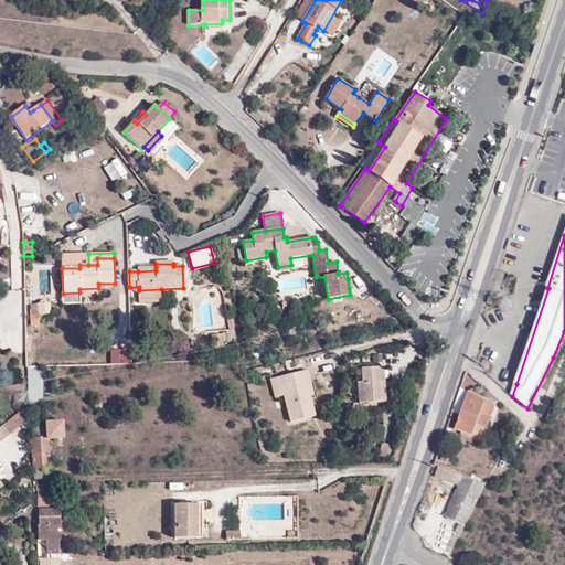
[(33,272),(36,300),(57,297),(54,268),(33,272)]
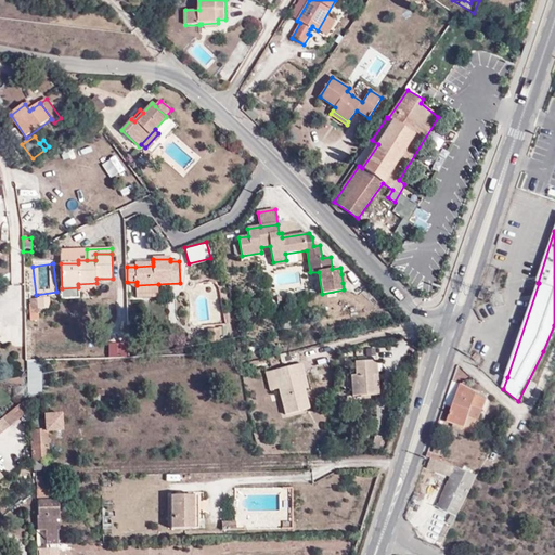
[(117,280),(120,280),(120,283),(127,282),(127,267),(119,267),(120,270),(117,269),(117,280)]
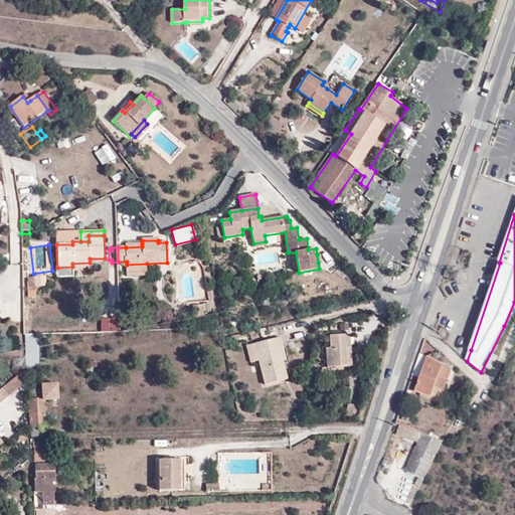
[(72,278),(72,267),(57,268),(57,278),(72,278)]
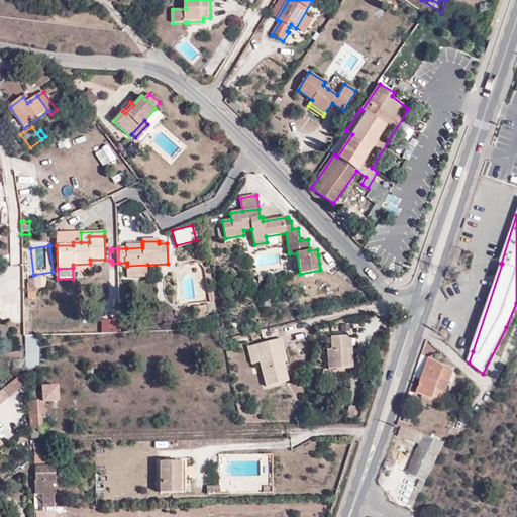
[(36,278),(36,288),(45,288),(45,278),(36,278)]
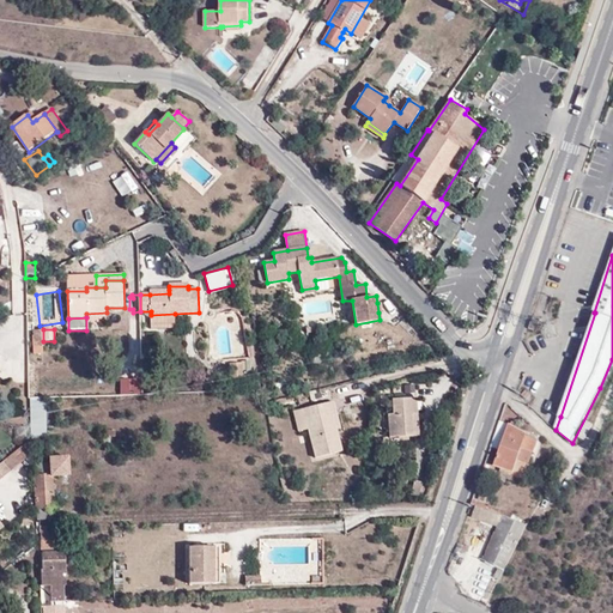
[(231,364),(232,380),(244,378),(242,363),(231,364)]
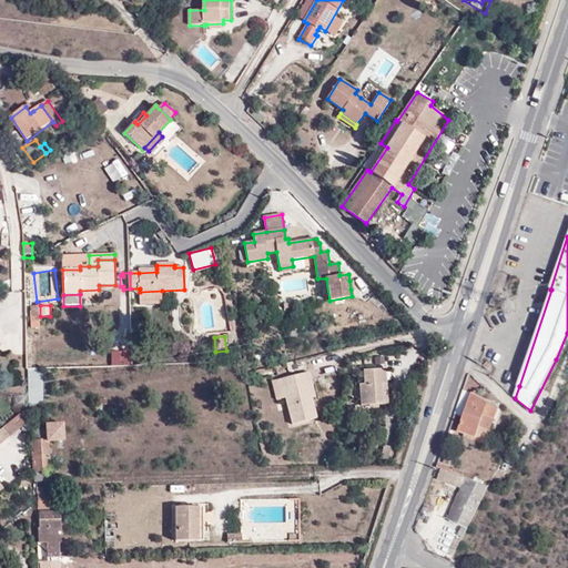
[(489,372),(494,366),(488,362),(485,366),(489,372)]
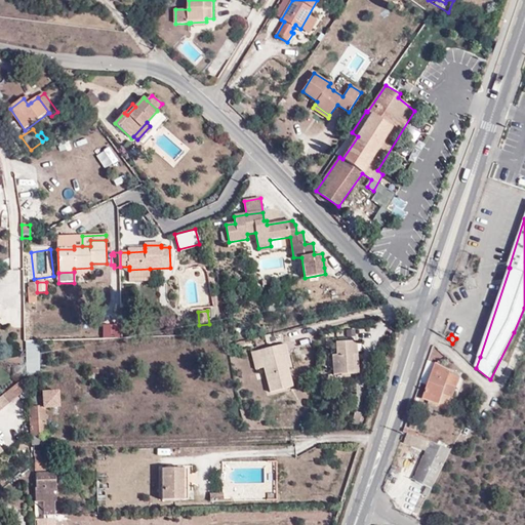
[(38,341),(26,341),(26,374),(39,374),(38,341)]
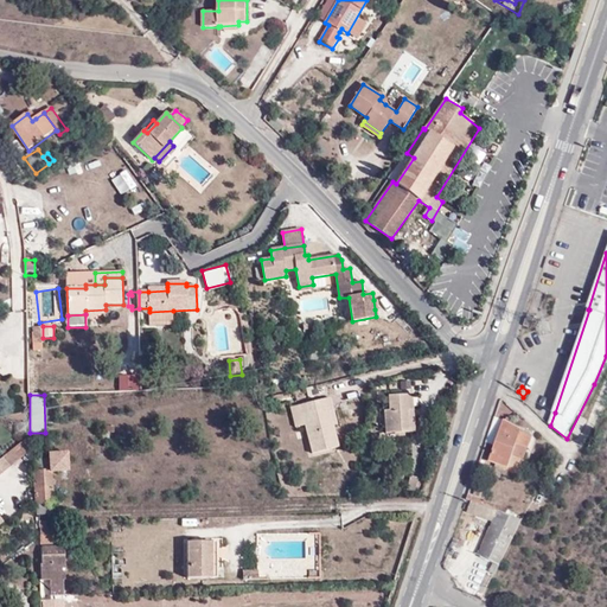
[(385,410),(385,434),(409,433),(408,411),(414,410),(413,396),(390,396),(390,410),(385,410)]
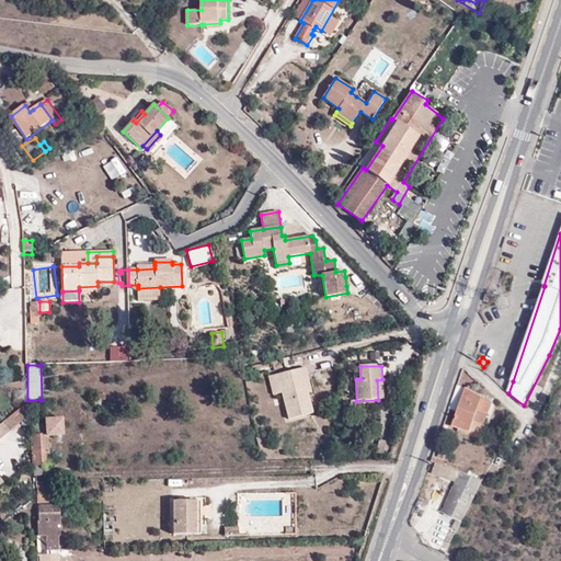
[(277,375),(289,421),(315,414),(309,395),(313,392),(306,367),(277,375)]
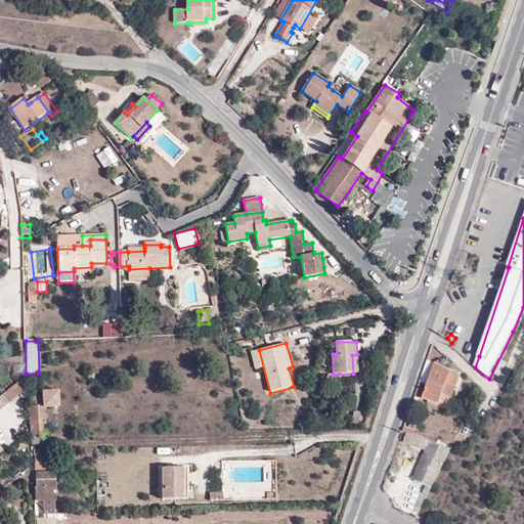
[(386,356),(384,364),(390,366),(392,358),(386,356)]
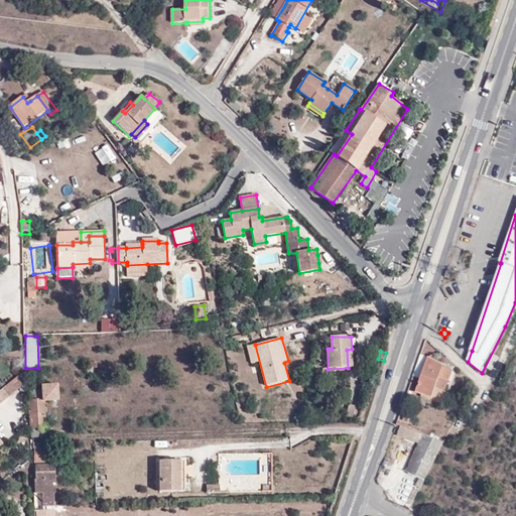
[(428,358),(421,355),(413,376),(421,379),(428,358)]
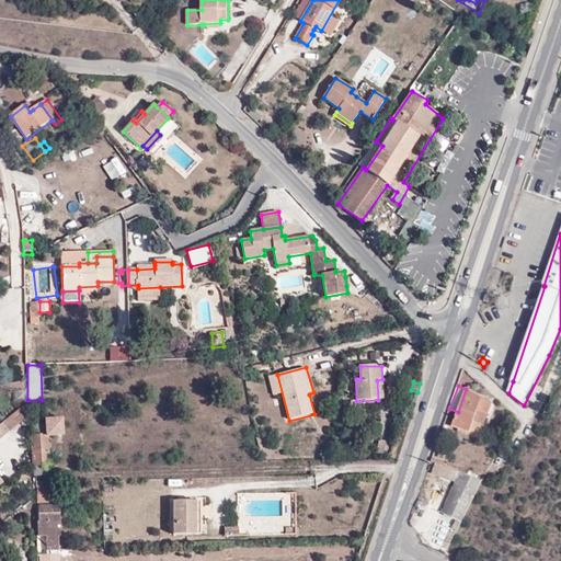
[(537,403),(544,388),(538,386),(535,390),(530,400),(537,403)]
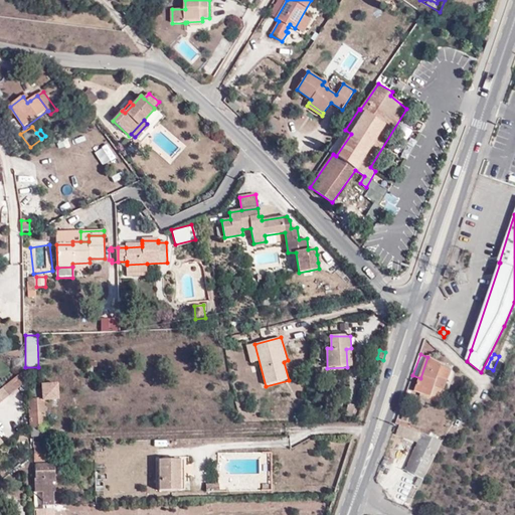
[(427,357),(420,378),(415,391),(432,397),(436,386),(440,377),(447,380),(449,381),(453,370),(427,357)]
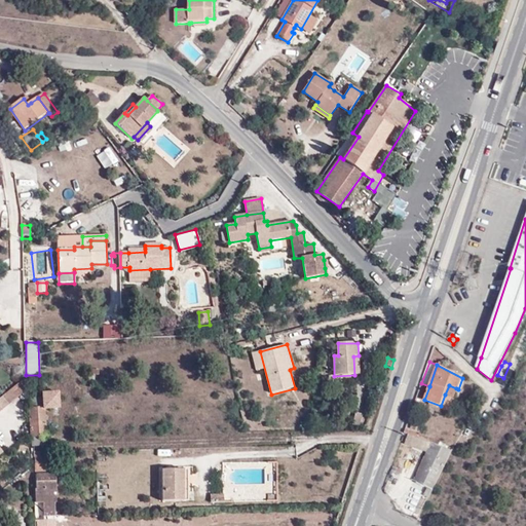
[(0,398),(0,410),(25,391),(19,384),(0,398)]
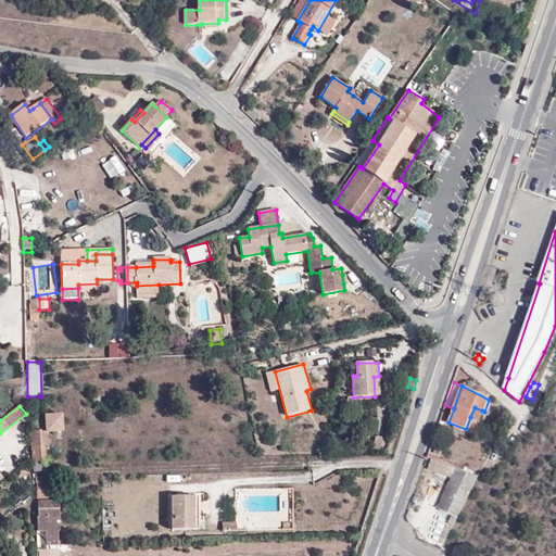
[(470,417),(480,420),(482,411),(475,407),(470,417)]
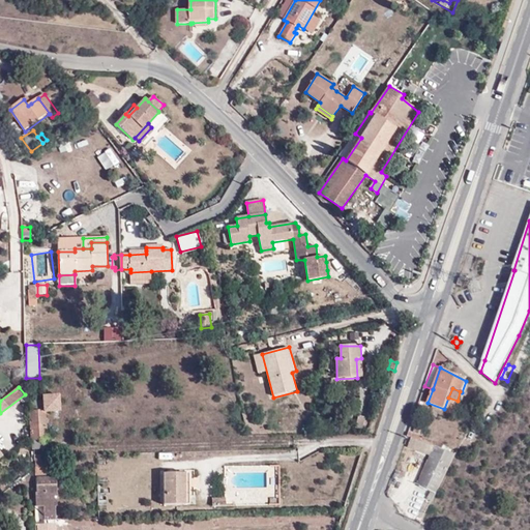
[(59,411),(58,394),(40,394),(41,410),(29,411),(31,440),(47,439),(45,411),(59,411)]
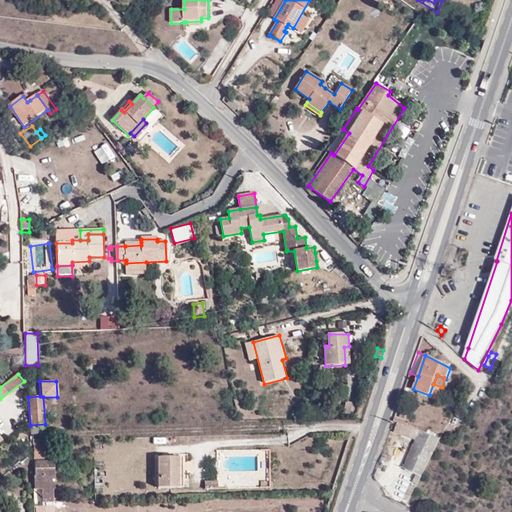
[(32,433),(45,432),(45,424),(30,425),(30,434),(32,433)]
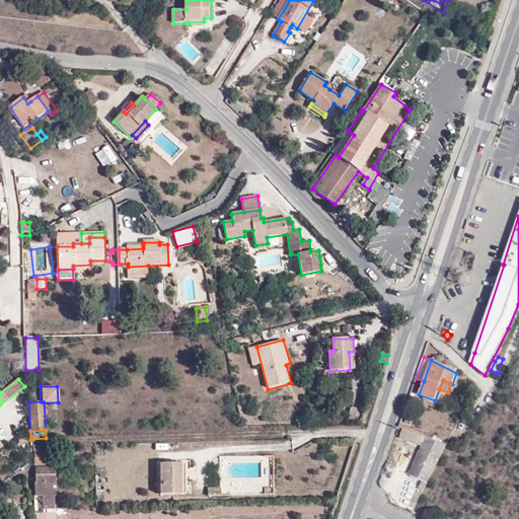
[(424,446),(414,470),(431,478),(447,445),(416,434),(404,430),(402,438),(424,446)]
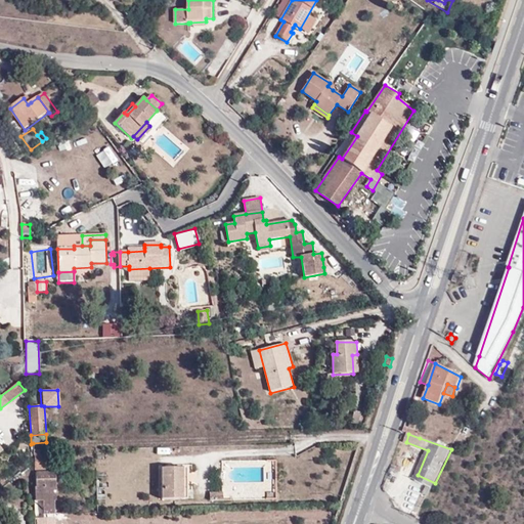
[(40,455),(40,449),(33,450),(34,455),(36,455),(36,469),(49,469),(49,455),(40,455)]
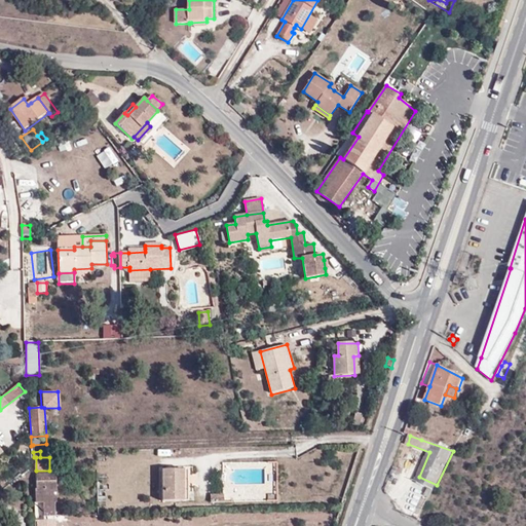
[(185,500),(185,492),(184,470),(163,470),(164,500),(185,500)]
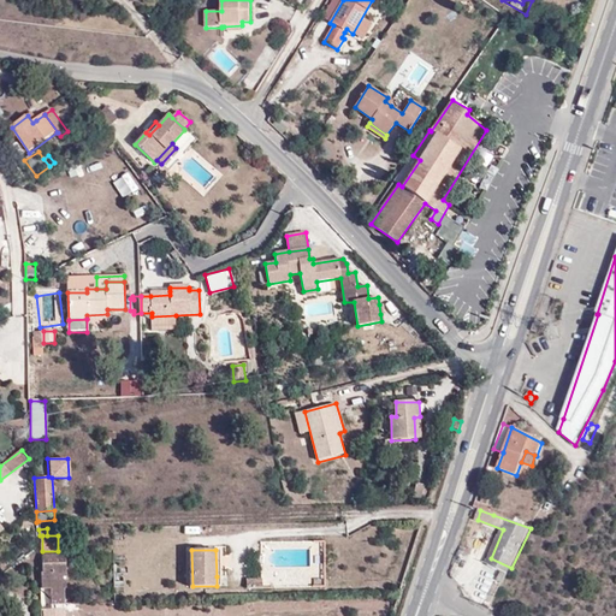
[(53,605),(66,605),(65,556),(42,556),(42,574),(41,574),(41,590),(52,590),(53,605)]
